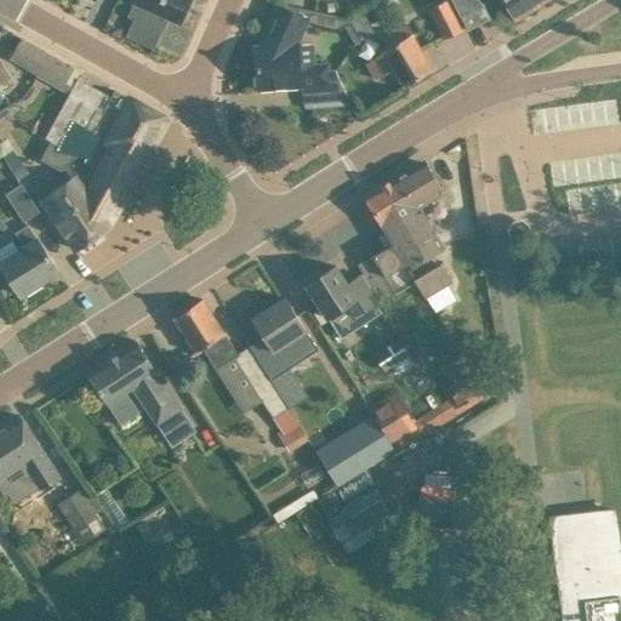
[(134,18),(161,32),(163,32),(169,18),(181,23),(191,0),(134,0),(134,1),(135,3),(129,16),(134,18)]
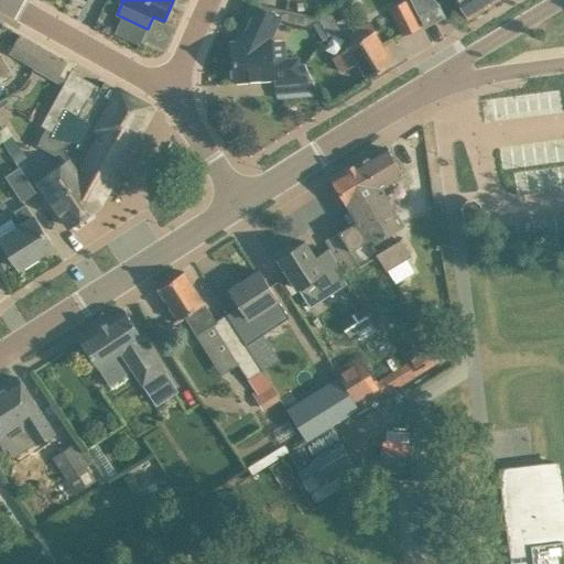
[(405,0),(404,0),(391,7),(404,34),(420,26),(405,0)]
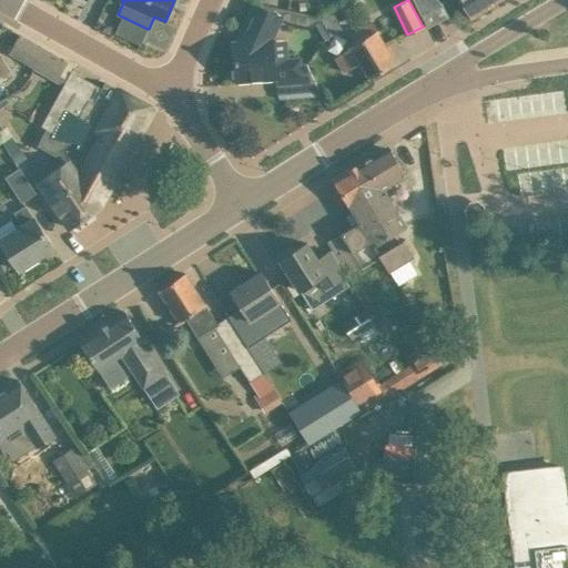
[(415,0),(426,26),(445,18),(437,0),(415,0)]
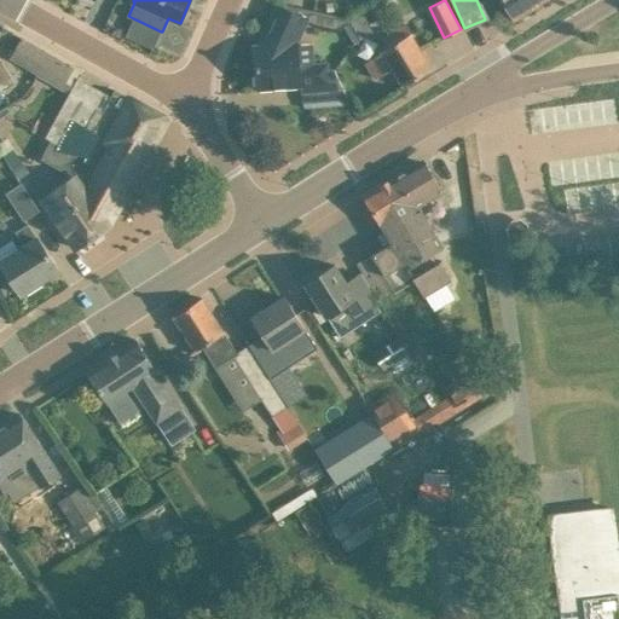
[(498,0),(505,10),(508,10),(514,21),(545,0),(498,0)]
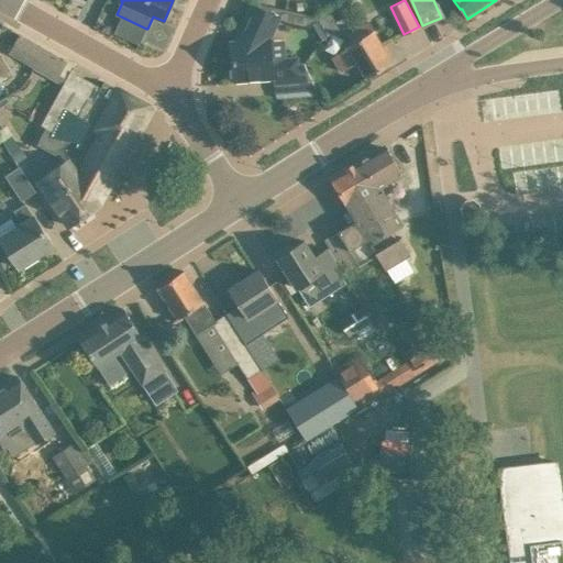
[(298,63),(298,56),(287,57),(274,58),(273,39),(280,20),(307,28),(318,21),(315,17),(261,4),(260,7),(253,4),(241,31),(236,42),(231,43),(234,79),(287,76),(288,85),(311,83),(311,81),(307,74),(310,74),(305,63),(298,63)]
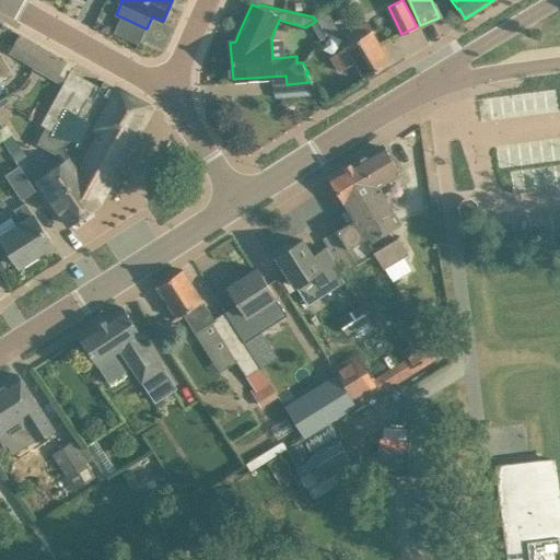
[(315,16),(317,21),(325,36),(338,28),(327,10),(315,16)]
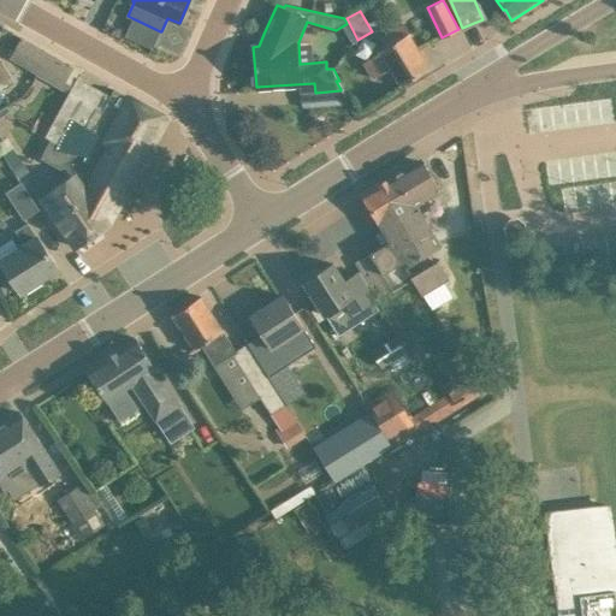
[(430,67),(418,47),(409,34),(408,34),(402,23),(380,36),(386,47),(378,51),(379,53),(363,63),(373,80),(391,69),(401,86),(430,67)]
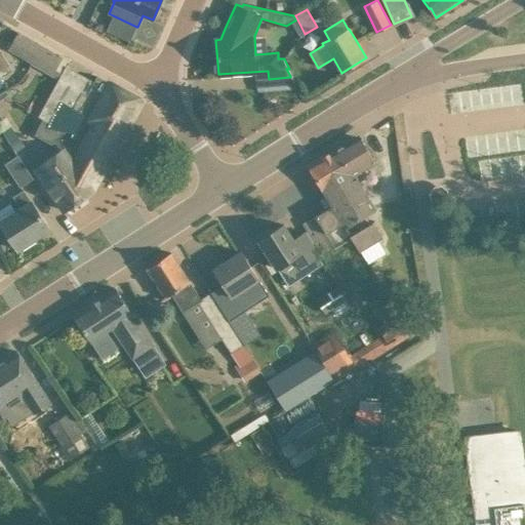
[(56,71),(64,52),(17,33),(9,51),(56,71)]
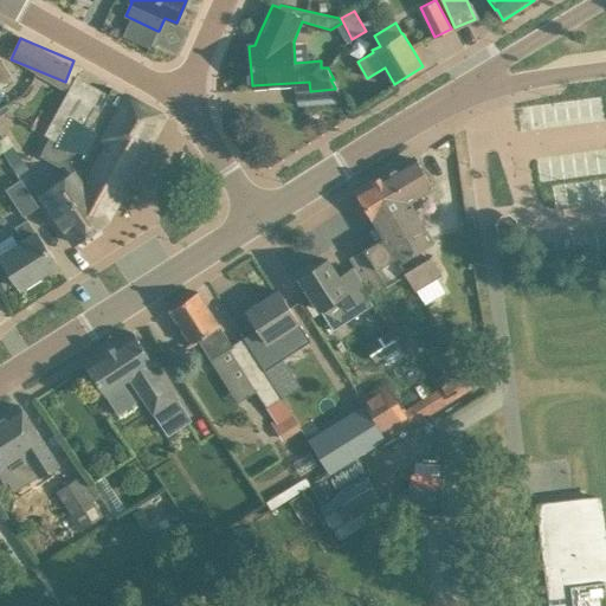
[(0,88),(1,88),(14,79),(0,56),(0,88)]
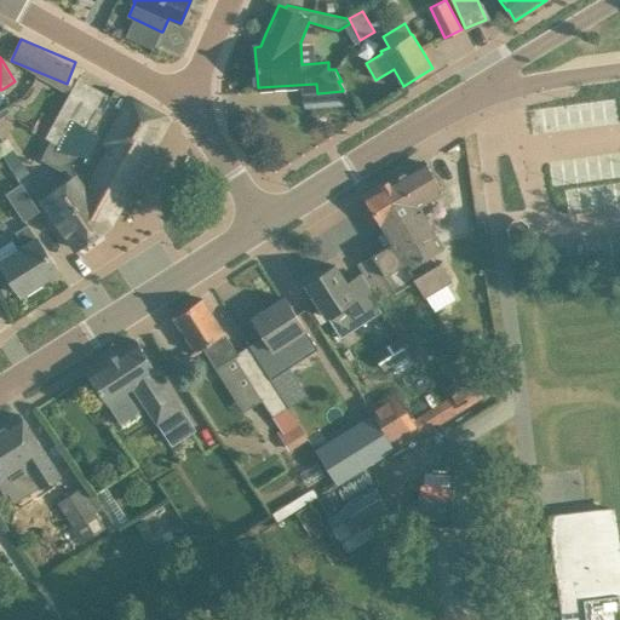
[(114,90),(112,96),(103,112),(97,109),(86,128),(74,122),(61,147),(51,141),(41,159),(74,178),(40,199),(62,228),(75,248),(109,224),(107,219),(114,206),(119,208),(141,170),(136,167),(164,116),(128,96),(127,97),(114,90)]
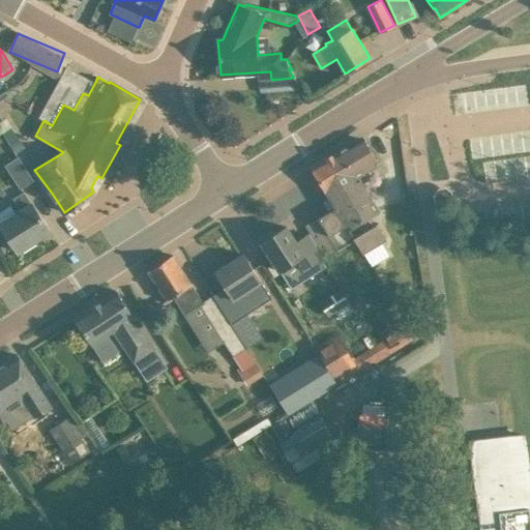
[(362,136),(347,145),(363,174),(380,164),(362,136)]
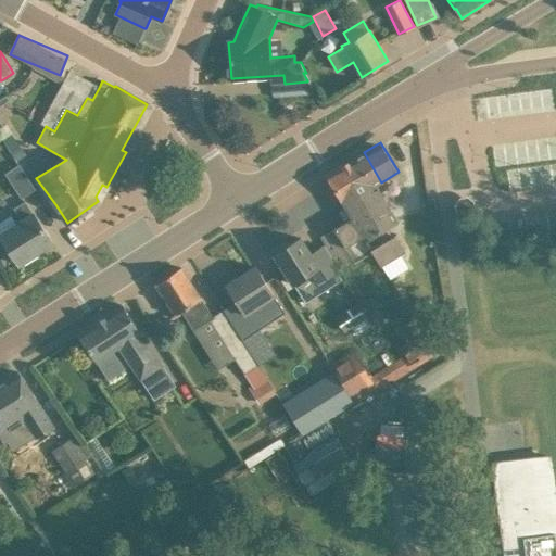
[(26,155),(20,143),(10,150),(16,161),(26,155)]
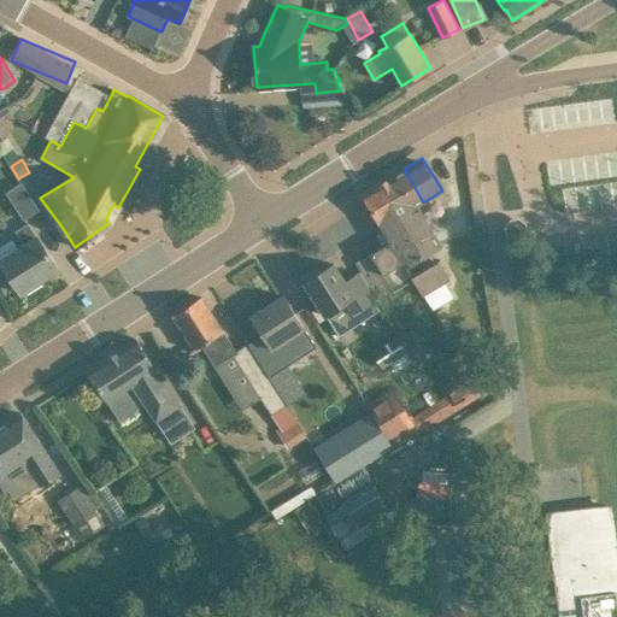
[(434,253),(444,247),(418,205),(423,203),(404,169),(386,180),(397,198),(415,228),(405,233),(413,247),(399,256),(418,288),(424,297),(450,281),(434,253)]
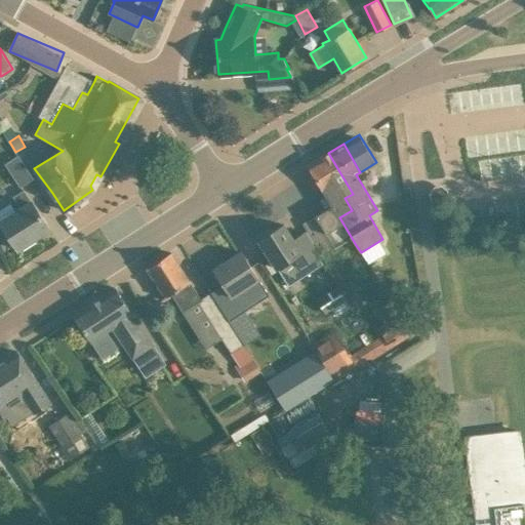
[(374,277),(361,252),(356,245),(339,217),(352,210),(345,198),(353,194),(337,168),(328,153),(308,165),(332,206),(304,224),(322,254),(330,250),(354,289),(374,277)]
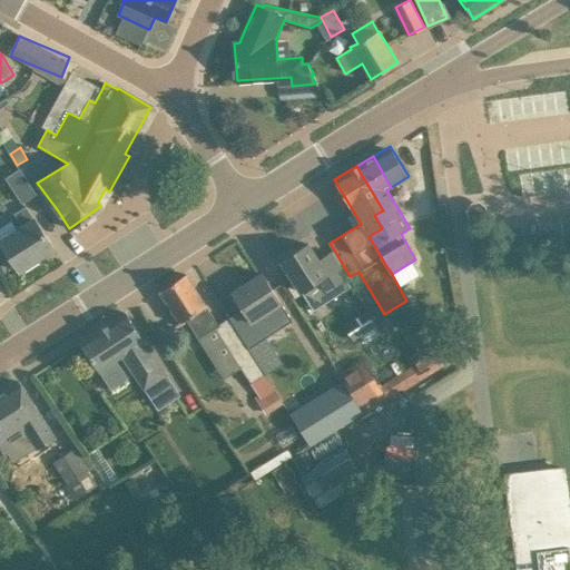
[(22,203),(36,194),(19,169),(6,178),(22,203)]
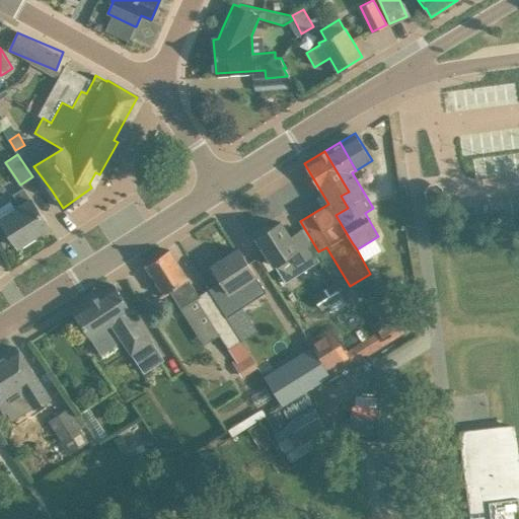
[(158,161),(152,165),(157,173),(158,172),(162,170),(163,169),(158,161)]
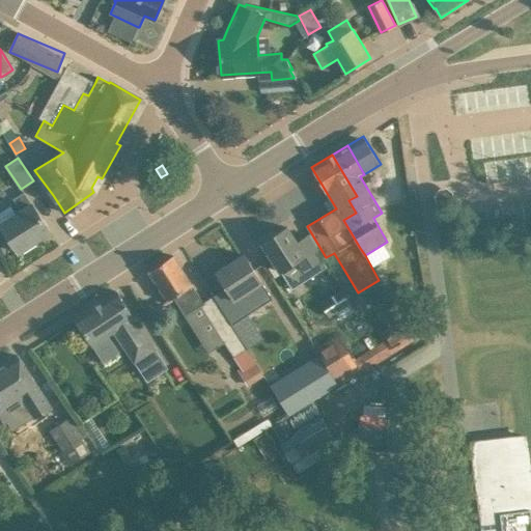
[(50,231),(25,192),(14,199),(21,210),(0,223),(19,252),(50,231)]
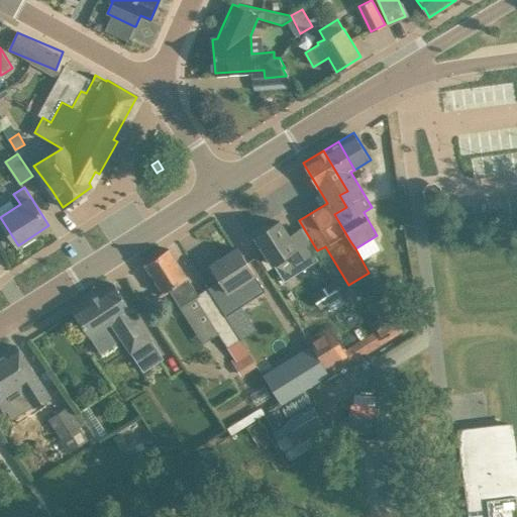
[(427,190),(428,194),(431,197),(435,196),(437,193),(437,189),(434,187),(430,187),(427,190)]
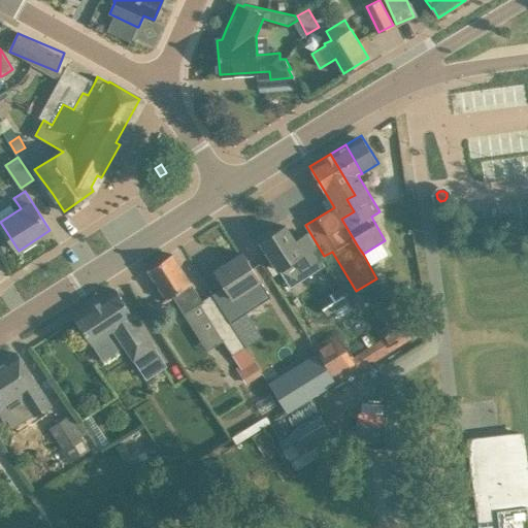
[(328,264),(306,232),(296,239),(291,232),(285,223),(274,230),(258,240),(290,289),(328,264)]
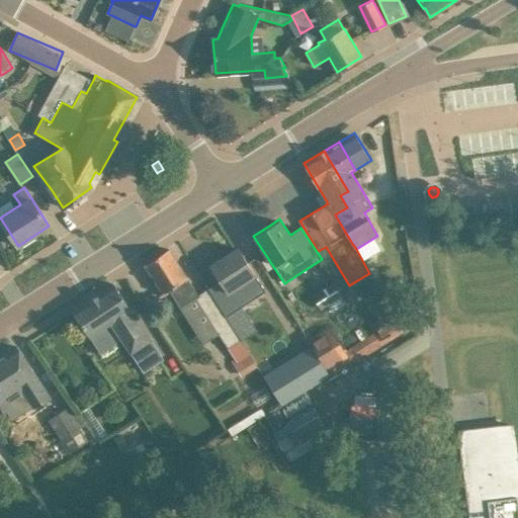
[(208,288),(223,310),(242,298),(262,286),(238,248),(211,265),(222,281),(210,287),(208,288)]
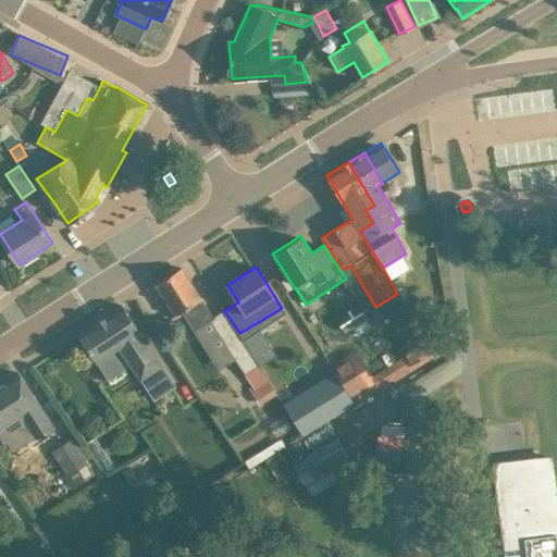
[(213,318),(182,268),(156,284),(176,316),(182,311),(194,331),(211,321),(245,374),(247,373),(257,388),(251,392),(260,405),(276,394),(249,351),(250,350),(239,333),(224,310),(213,318)]
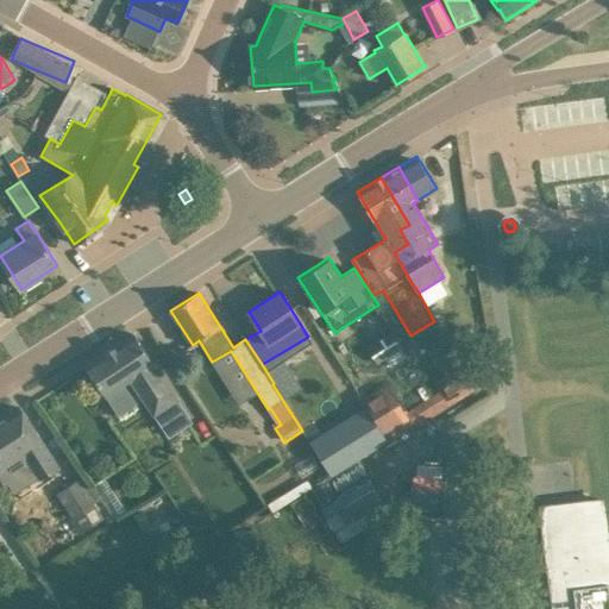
[(384,366),(406,353),(391,328),(370,341),(384,366)]
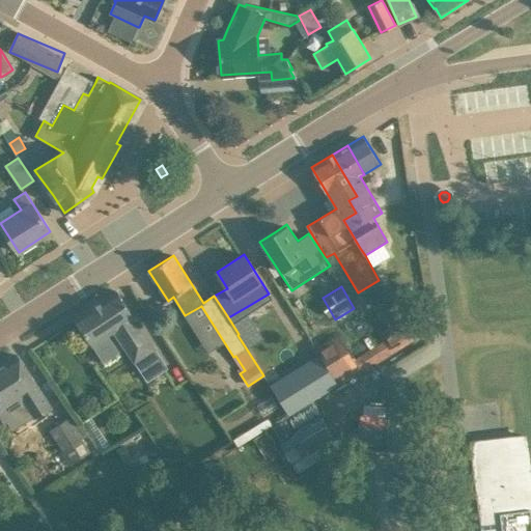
[(135,318),(117,290),(75,318),(93,346),(96,344),(107,337),(114,332),(134,364),(136,363),(156,350),(157,348),(137,317),(135,318)]
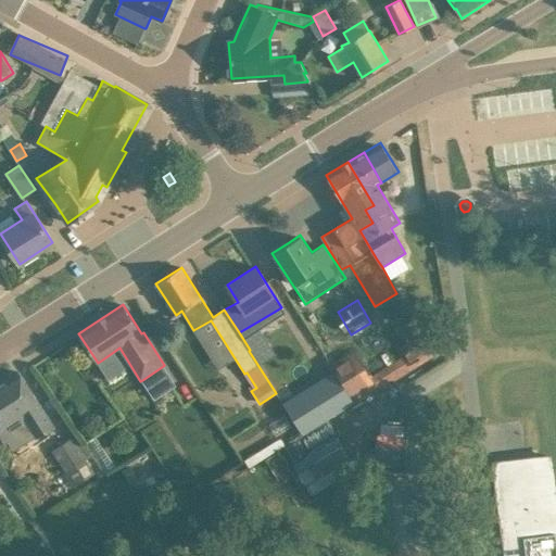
[(335,370),(354,402),(407,370),(434,354),(433,353),(432,351),(424,339),(418,330),(406,312),(390,321),(401,339),(394,342),(402,356),(400,357),(363,379),(348,352),(330,363),(335,370)]
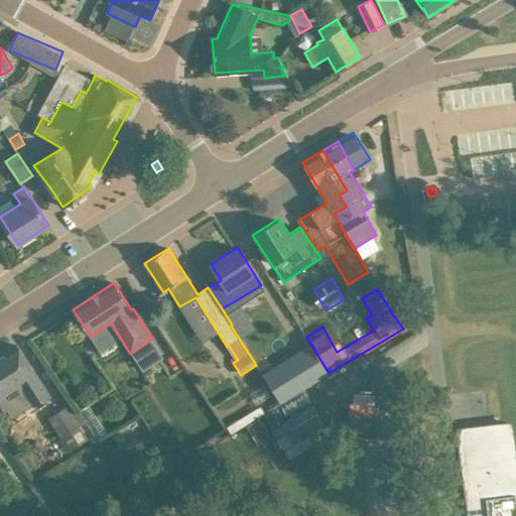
[(263,374),(280,402),(329,373),(310,344),(263,374)]
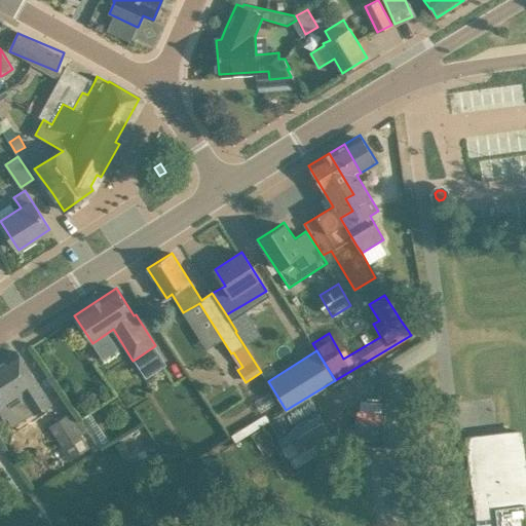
[(0,422),(9,417),(2,406),(21,395),(33,415),(51,404),(38,381),(37,381),(19,352),(0,363),(0,422)]
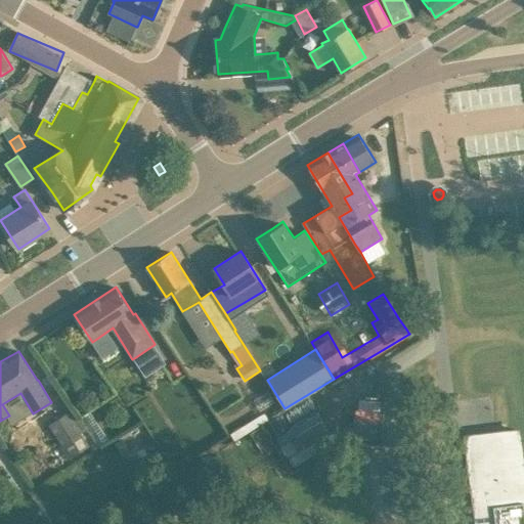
[(61,444),(81,432),(85,429),(72,409),(48,424),(61,444)]
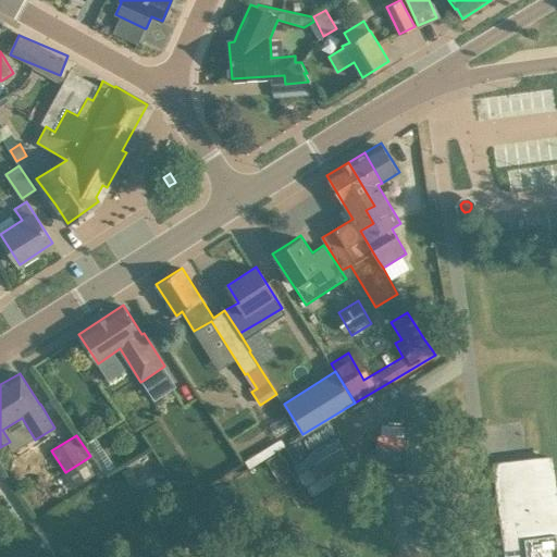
[(307,487),(354,465),(341,437),(294,460),(307,487)]
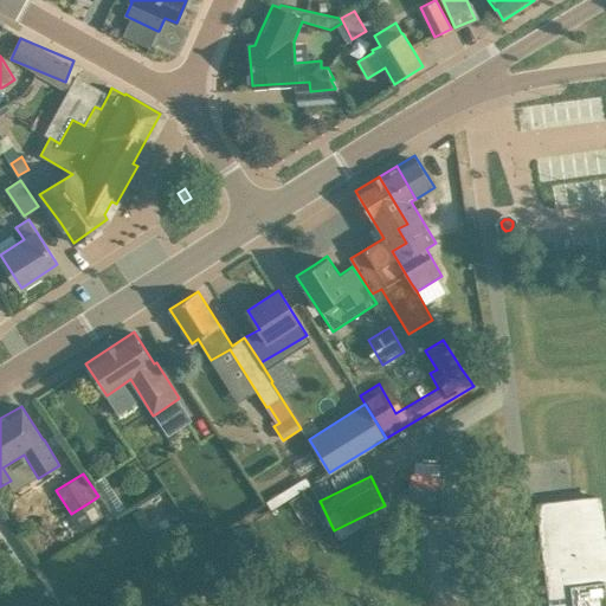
[(605,545),(605,532),(603,515),(600,497),(586,500),(575,501),(542,505),(550,573),(556,572),(558,582),(558,586),(547,587),(549,605),(605,605),(605,579),(605,580),(604,566),(605,565),(605,545)]
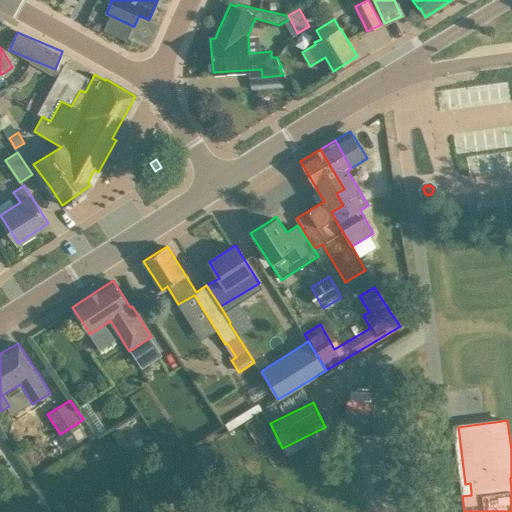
[(127,440),(120,429),(112,433),(119,444),(127,440)]
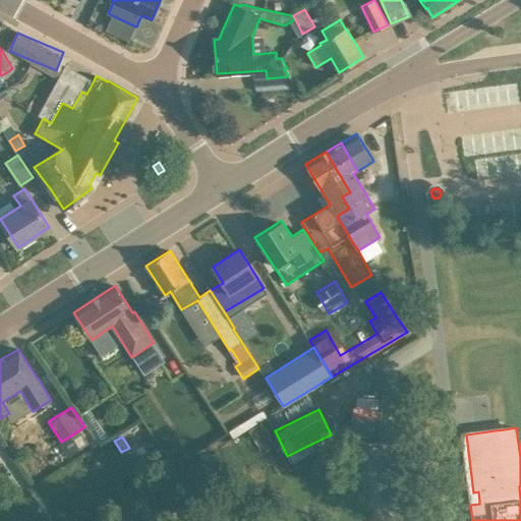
[(129,498),(142,489),(138,482),(125,490),(129,498)]
